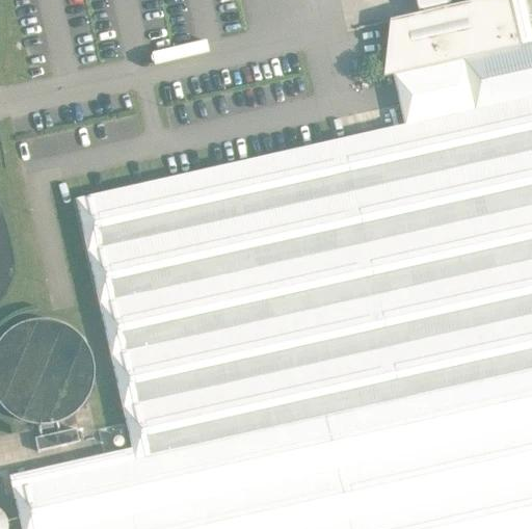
[(473,107),(531,94),(531,0),(470,0),(389,19),(382,75),(394,73),(461,57),(473,107)]
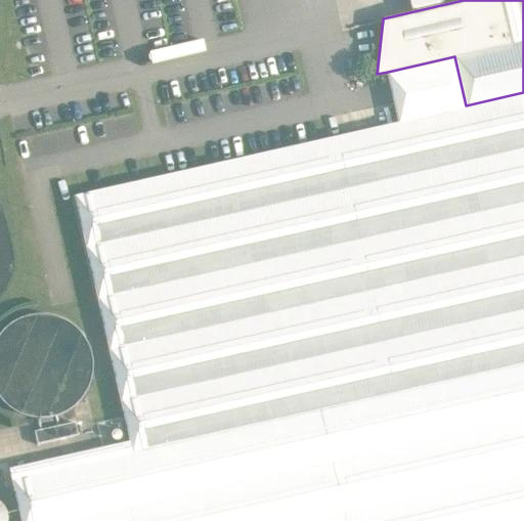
[(454,56),(388,72),(398,121),(466,105),(454,56)]
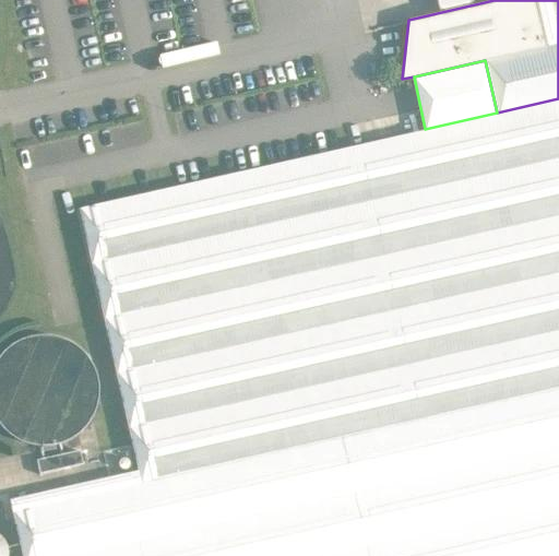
[(558,555),(558,98),(497,113),(425,129),(79,208),(138,470),(10,498),(22,555),(558,555)]
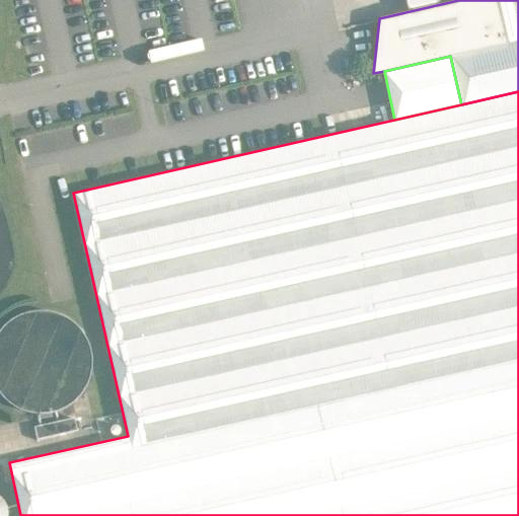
[(91,385),(85,341),(69,306),(12,313),(0,318),(0,387),(10,408),(35,404),(43,420),(57,418),(55,403),(91,385)]
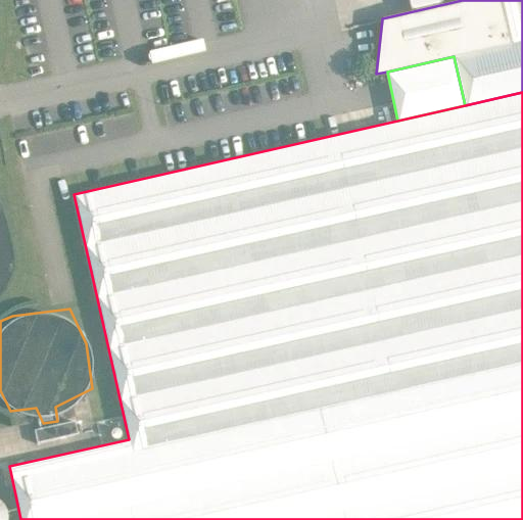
[(77,431),(75,419),(34,428),(37,440),(77,431)]
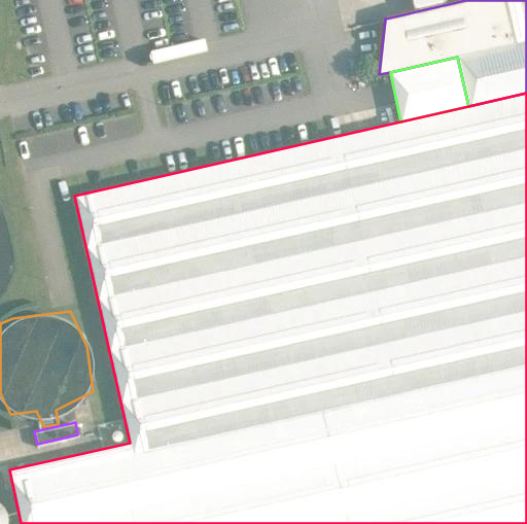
[(0,523),(5,523),(13,509),(0,502),(0,523)]
